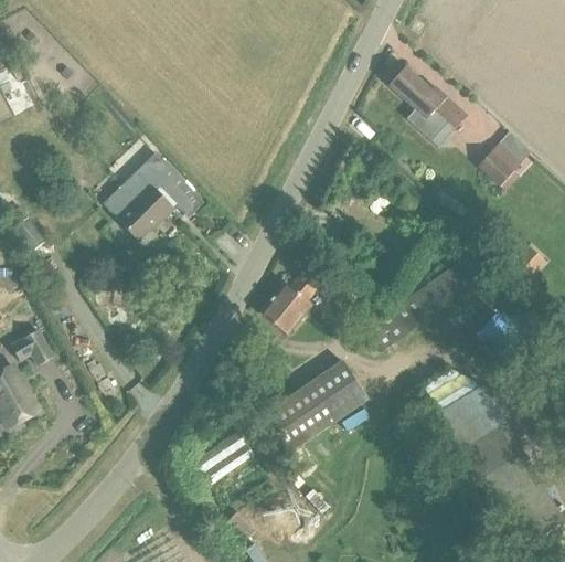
[(390,85),(416,109),(407,118),(427,137),(439,148),(468,116),(436,87),(433,89),(407,66),(390,85)]
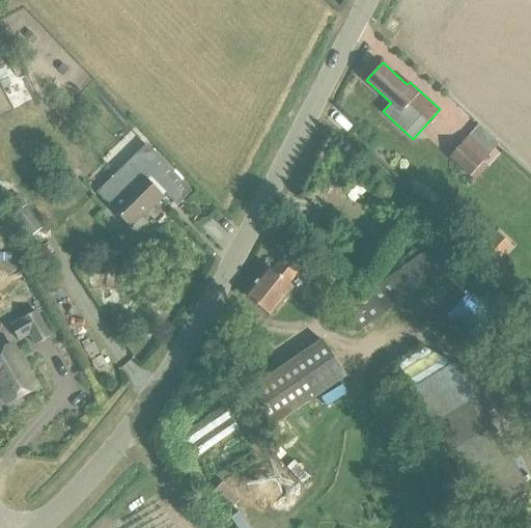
[(18,103),(32,94),(21,73),(6,80),(18,103)]
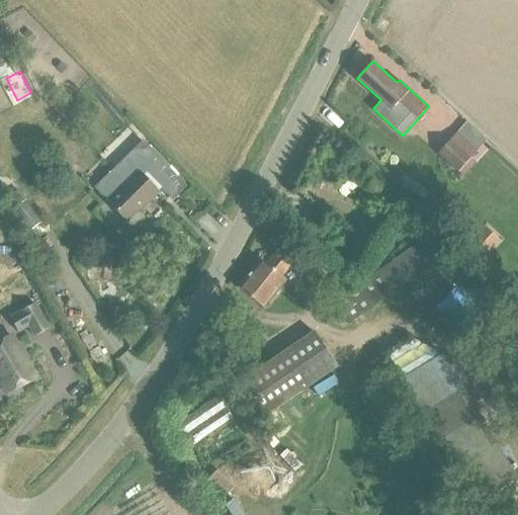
[(471,157),(480,148),(459,130),(439,153),(463,175),(477,161),(471,157)]
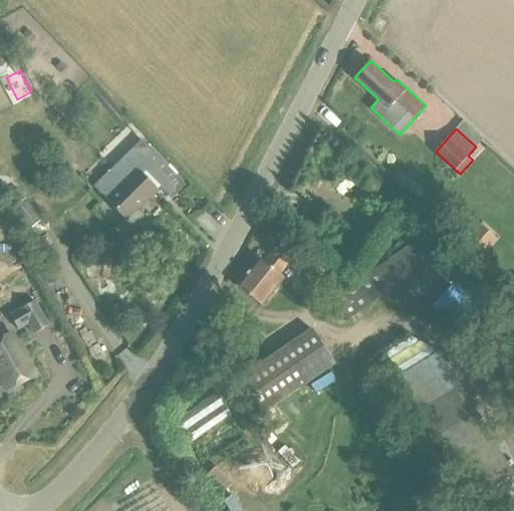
[(141,138),(93,184),(126,217),(143,201),(145,203),(158,190),(157,190),(141,173),(159,156),(141,138)]
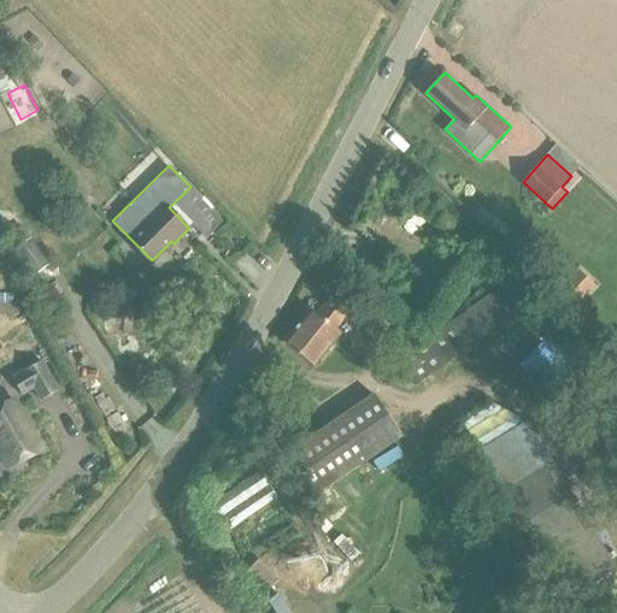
[(191,187),(169,207),(188,228),(191,224),(193,223),(205,236),(223,218),(191,187)]
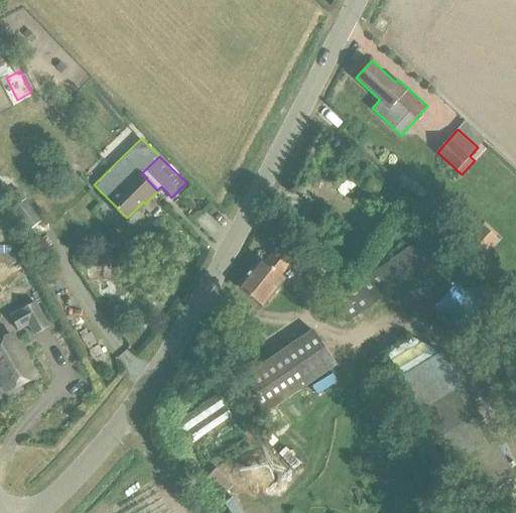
[(469,242),(471,244),(467,248),(473,253),(477,249),(482,254),(498,238),(485,225),(469,242)]
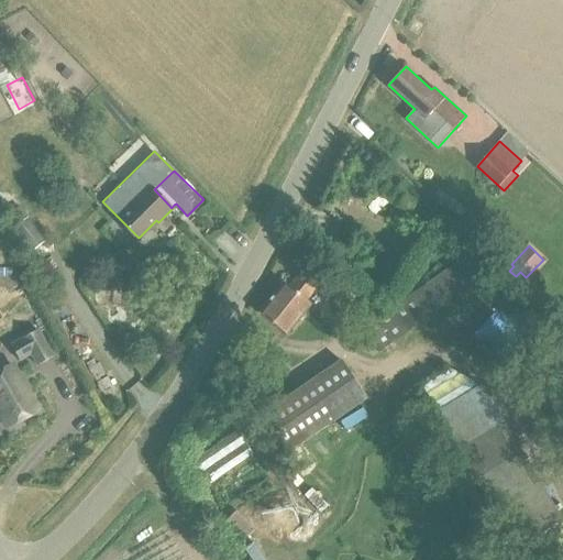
[(463,254),(392,308),(363,329),(378,351),(479,276),(463,254)]
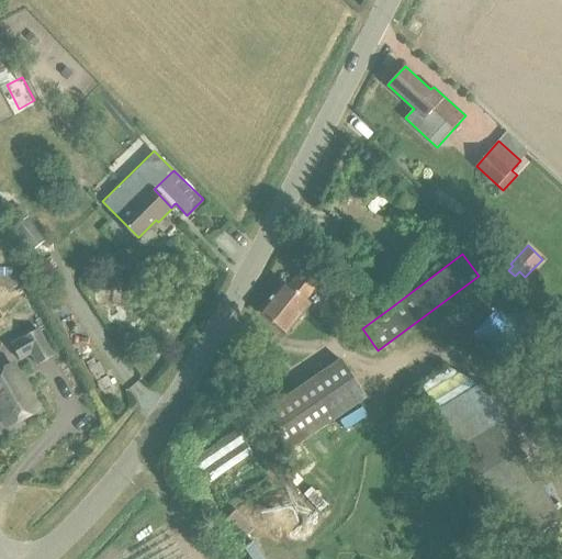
[(0,274),(14,274),(14,263),(0,261),(0,274)]
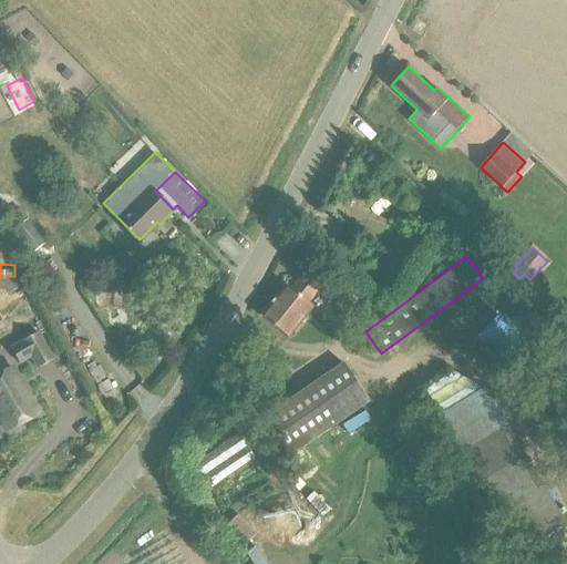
[(308,300),(320,284),(303,270),(291,286),(286,282),(261,313),(289,335),(313,305),(308,300)]
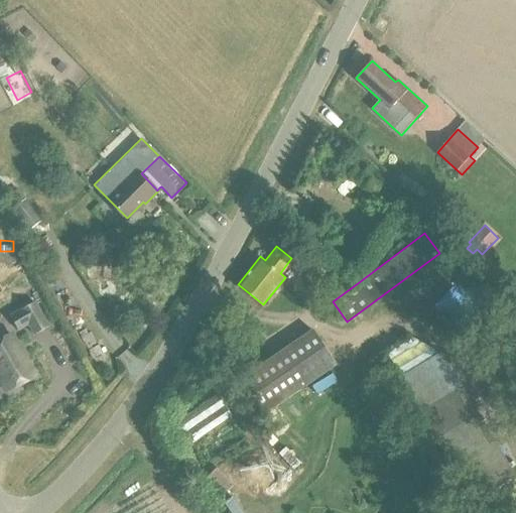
[(28,323),(34,333),(48,325),(34,300),(10,314),(18,329),(28,323)]
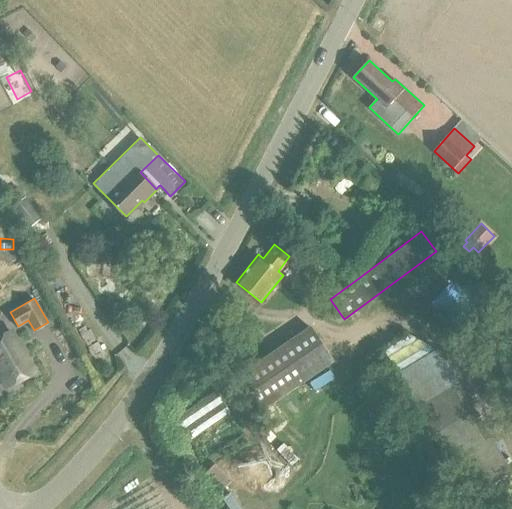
[(239,375),(262,409),(334,360),(311,326),(239,375)]
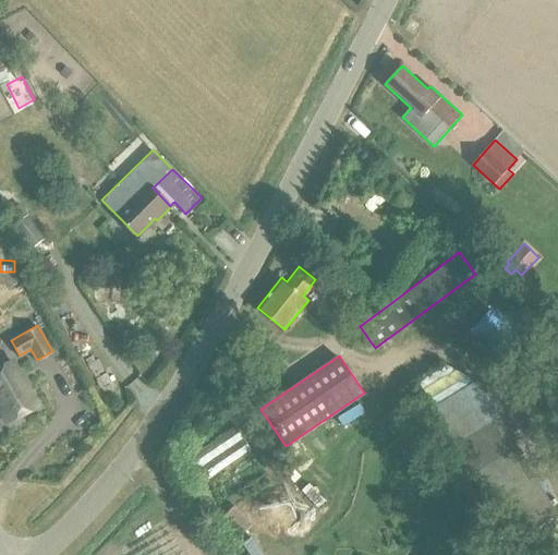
[(12,360),(0,365),(0,400),(2,405),(0,406),(0,408),(8,422),(38,405),(12,360)]
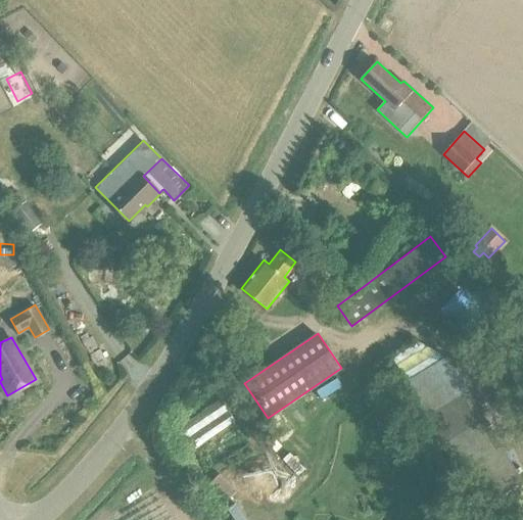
[(403,380),(478,506),(521,480),(446,355),(403,380)]
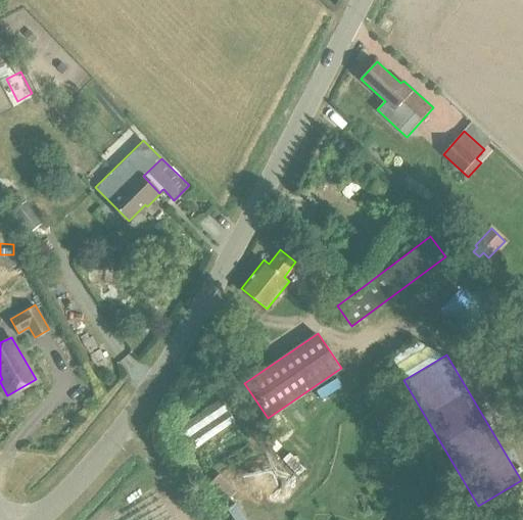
[(234,418),(221,395),(180,423),(194,444),(234,418)]
